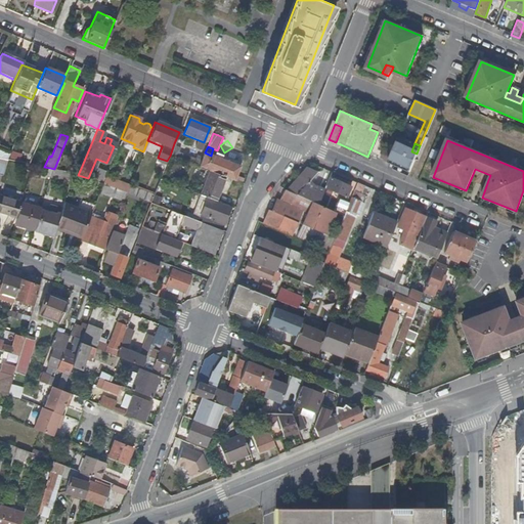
[(394,148),(387,164),(408,173),(415,158),(394,148)]
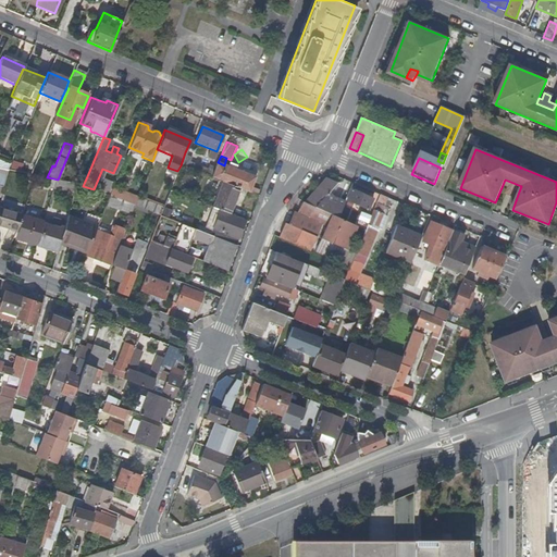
[(0,168),(3,169),(7,170),(9,163),(0,159),(0,168)]
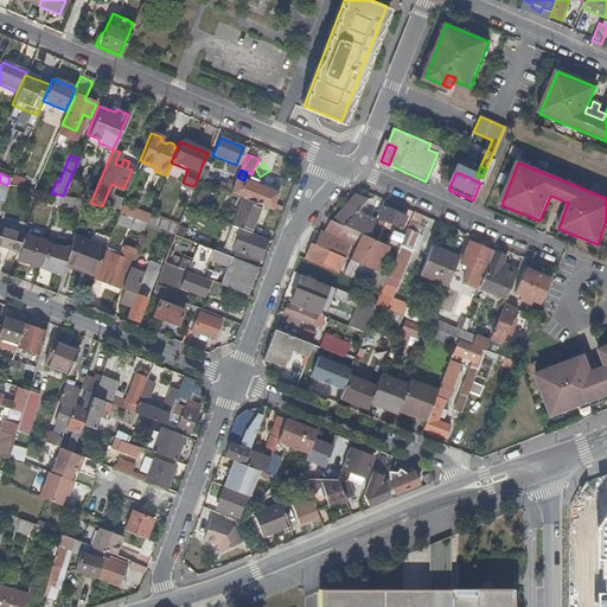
[(199,173),(197,180),(230,193),(234,186),(227,184),(206,176),(199,173)]
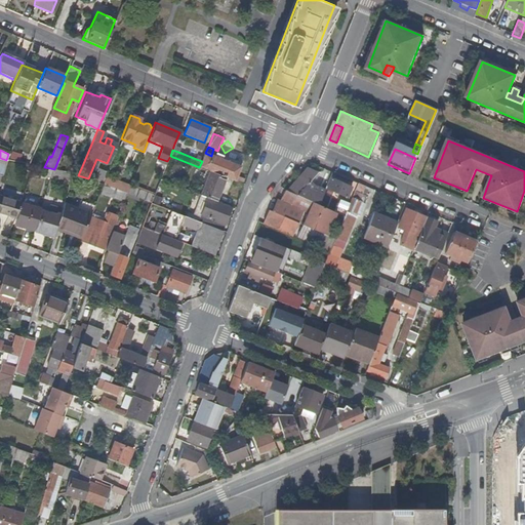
[(202,161),(199,167),(211,172),(226,177),(234,180),(239,168),(218,160),(219,159),(211,156),(205,153),(203,157),(202,161)]
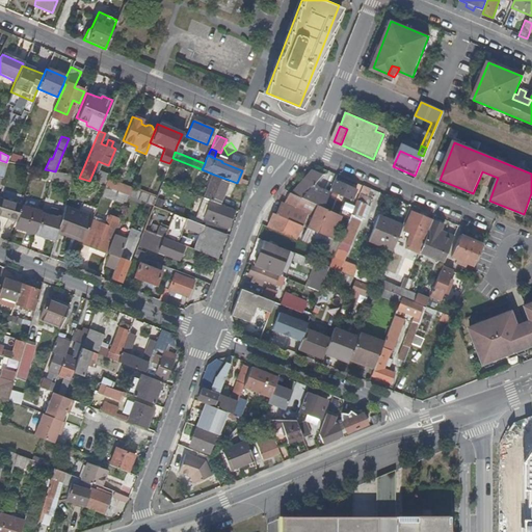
[(28,166),(25,165),(22,173),(29,175),(31,166),(28,166)]
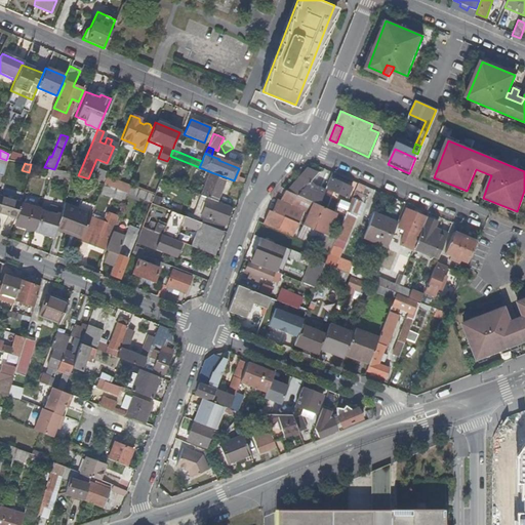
[(72,163),(69,172),(71,172),(72,172),(78,175),(82,166),(72,163)]
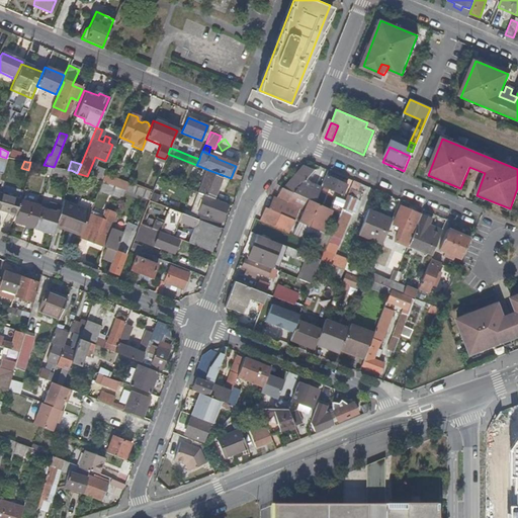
[(92,177),(101,180),(105,169),(97,165),(92,177)]
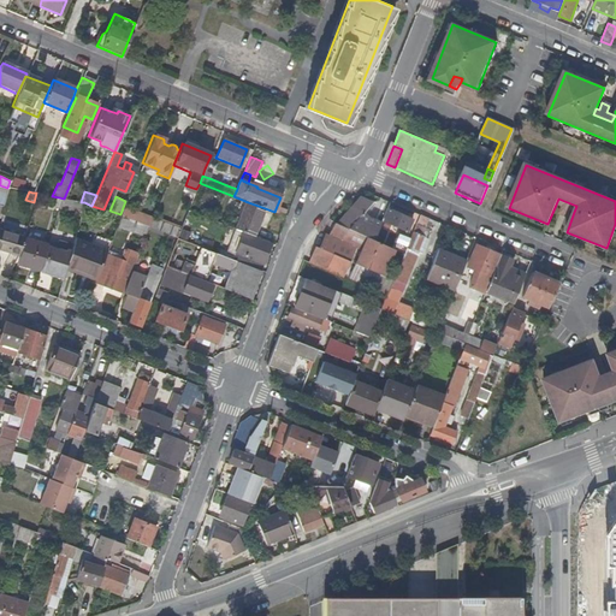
[(357,196),(333,224),(372,240),(379,225),(360,218),(372,202),(357,196)]
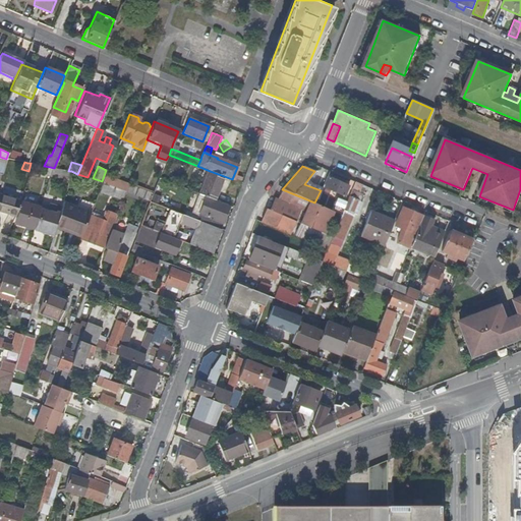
[(50,167),(48,175),(68,179),(70,171),(68,171),(54,168),(50,167)]
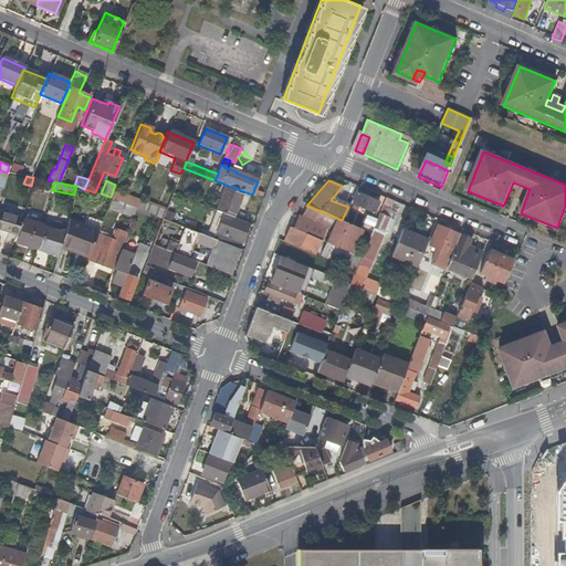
[(530,189),(513,182),(511,188),(514,190),(511,196),(517,199),(521,192),(527,195),(530,189)]
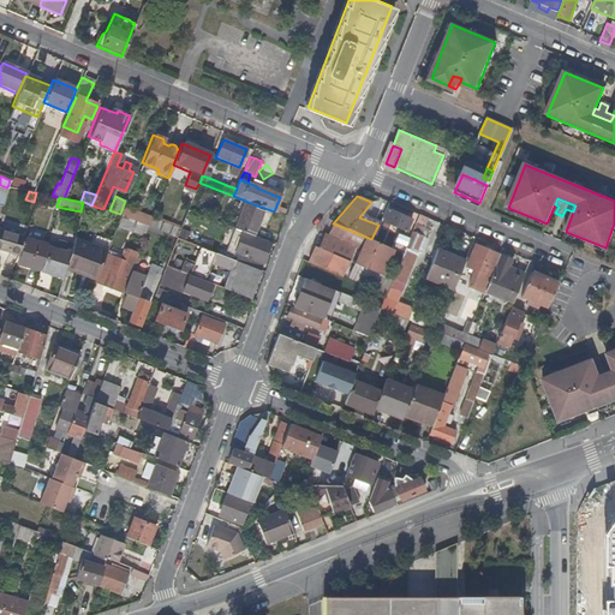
[(264,208),(248,202),(236,230),(234,228),(226,251),(216,248),(215,254),(197,246),(190,264),(180,261),(177,270),(203,280),(209,264),(226,270),(219,287),(248,298),(269,243),(254,236),(264,208)]
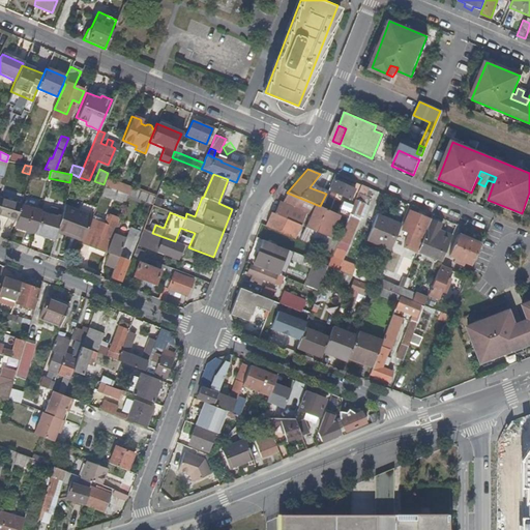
[(331,180),(328,189),(351,199),(354,189),(331,180)]
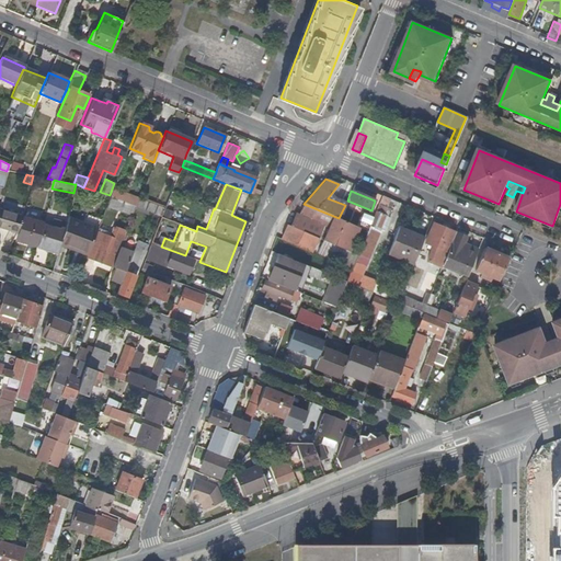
[(109,197),(105,205),(130,216),(135,207),(109,197)]
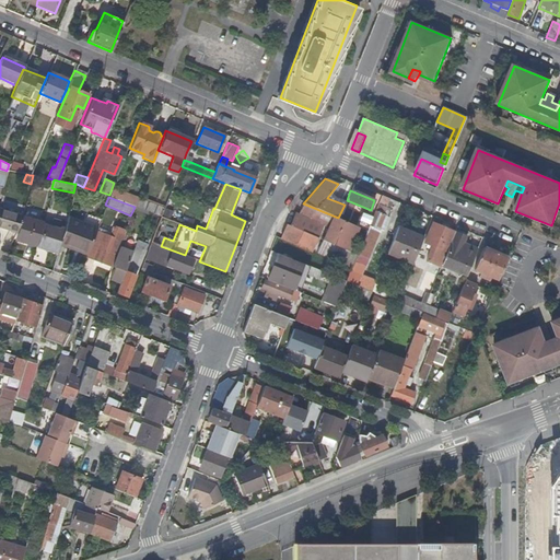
[(163,208),(138,197),(135,207),(147,211),(160,217),(163,208)]
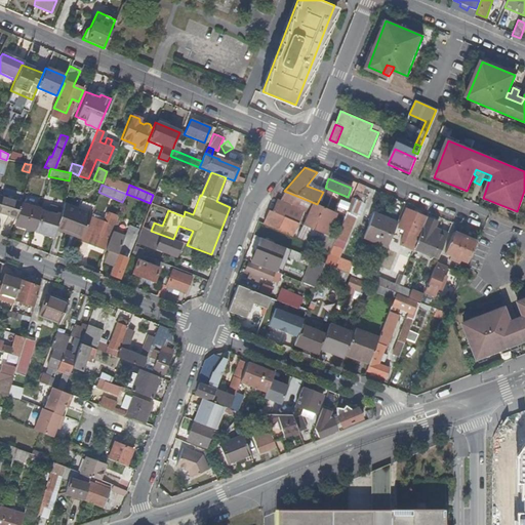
[(317,204),(284,191),(281,193),(277,202),(274,202),(269,214),(266,213),(260,226),(291,238),(300,212),(306,214),(301,227),(325,237),(335,212),(317,204)]
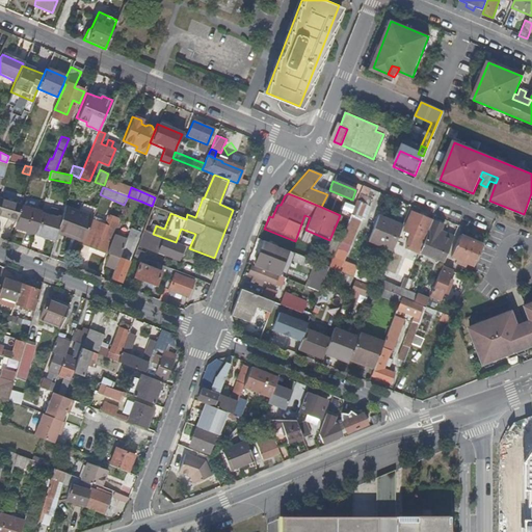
[(366,197),(357,194),(352,207),(347,218),(342,232),(339,240),(346,243),(357,216),(355,215),(360,203),(364,204),(366,197)]
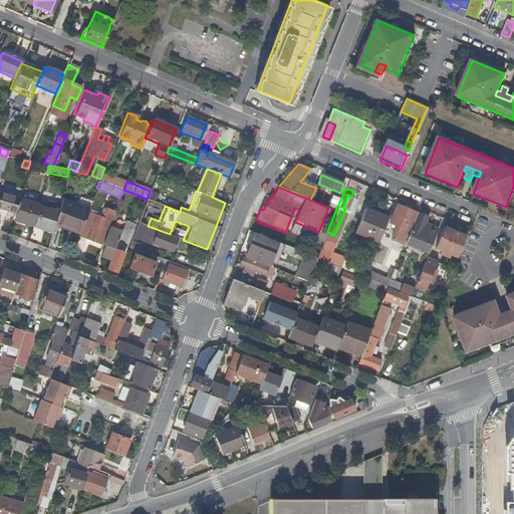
[(39,203),(0,192),(0,209),(15,214),(13,221),(32,227),(39,203)]
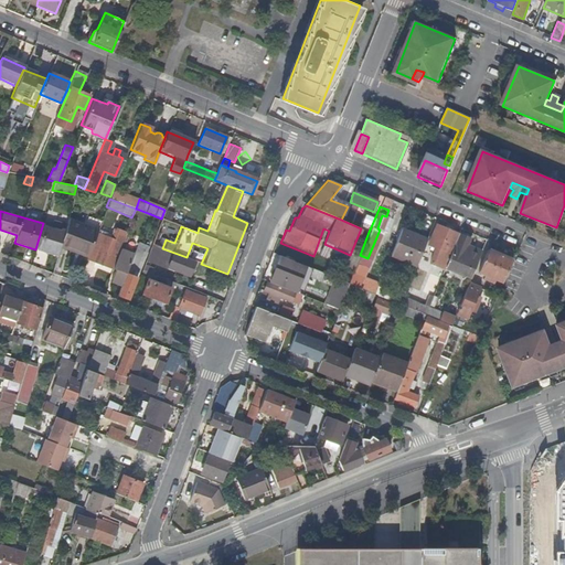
[(377,228),(380,230),(383,231),(388,217),(386,216),(382,215),(377,228)]
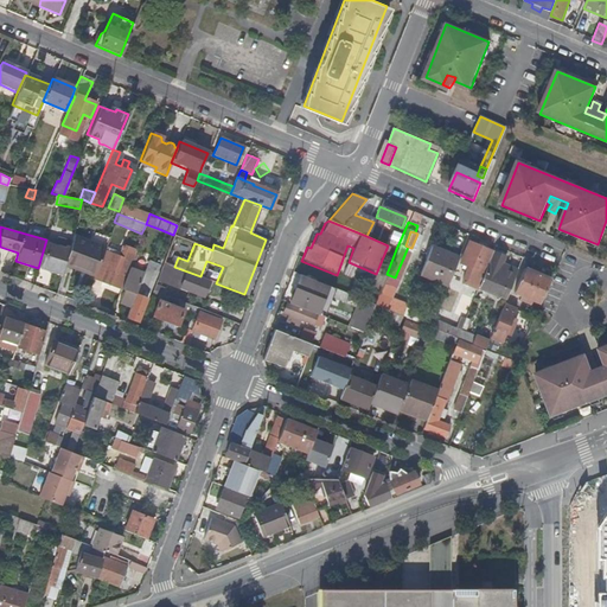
[(394,232),(389,246),(390,246),(396,249),(402,236),(394,232)]
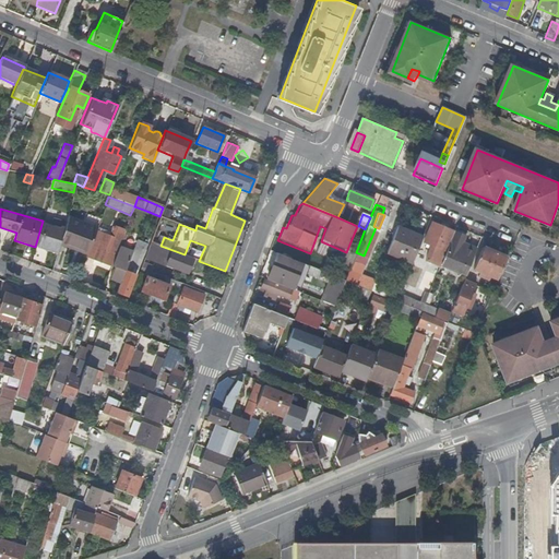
[(96,228),(67,217),(63,226),(59,245),(69,248),(69,246),(86,252),(91,241),(96,228)]
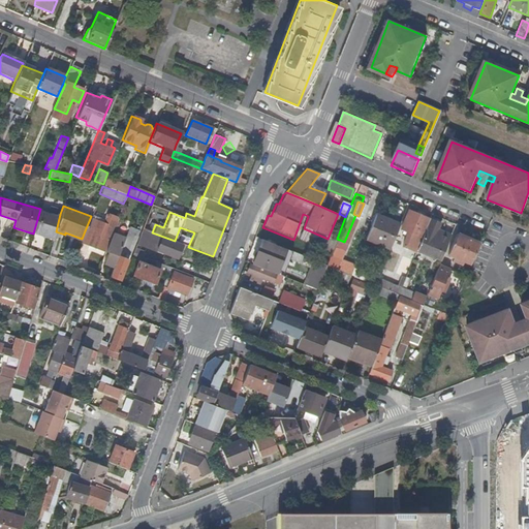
[(56,231),(60,214),(44,209),(43,213),(41,213),(36,235),(54,239),(56,231)]
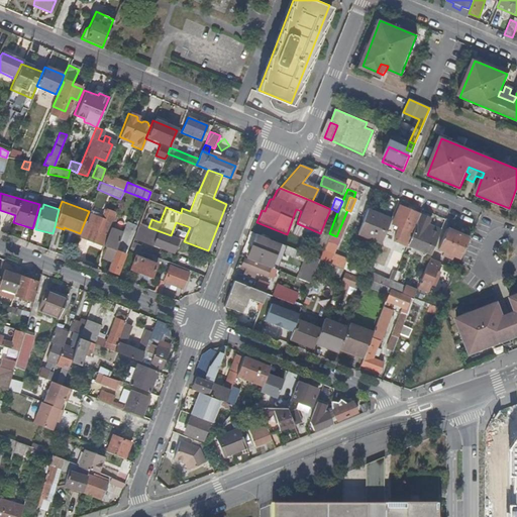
[(427,225),(429,219),(399,207),(391,225),(399,228),(393,241),(416,251),(427,225)]
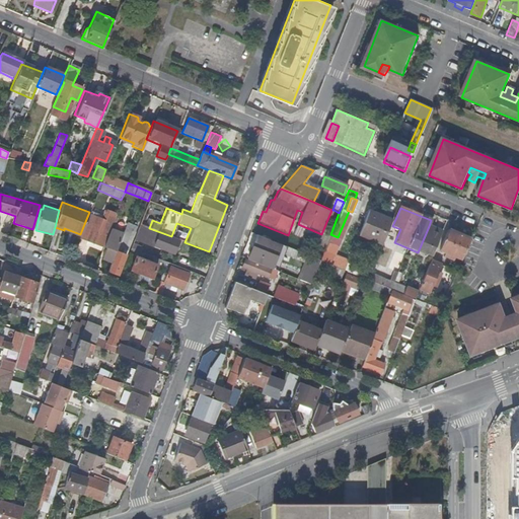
[(103,215),(114,219),(116,212),(106,209),(103,215)]
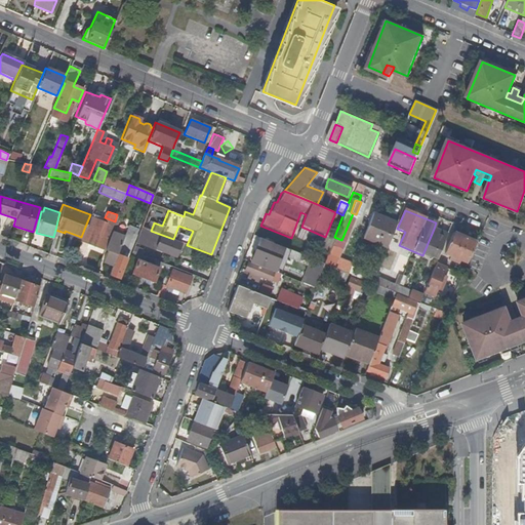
[(342,215),(337,212),(332,224),(334,225),(333,227),(337,229),(342,215)]
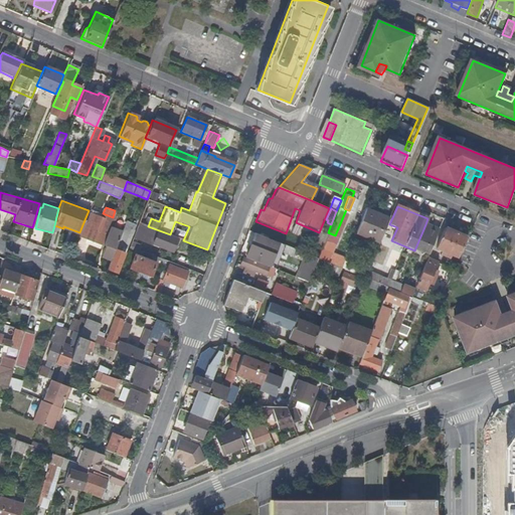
[(388,219),(365,209),(355,231),(378,241),(388,219)]
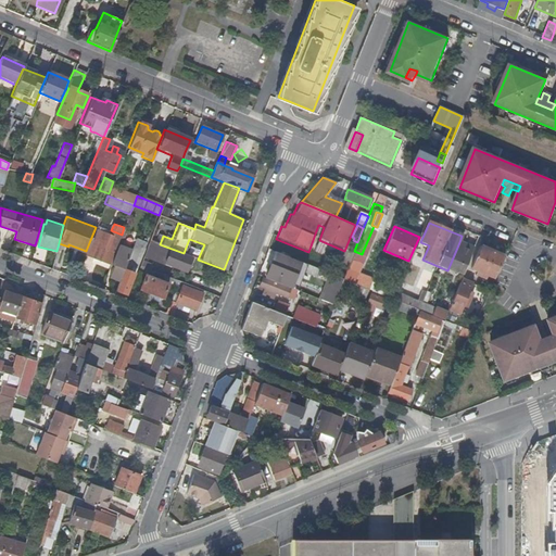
[(85,255),(110,265),(111,261),(117,244),(122,235),(111,230),(110,229),(105,240),(97,237),(95,242),(90,240),(86,251),(85,255)]
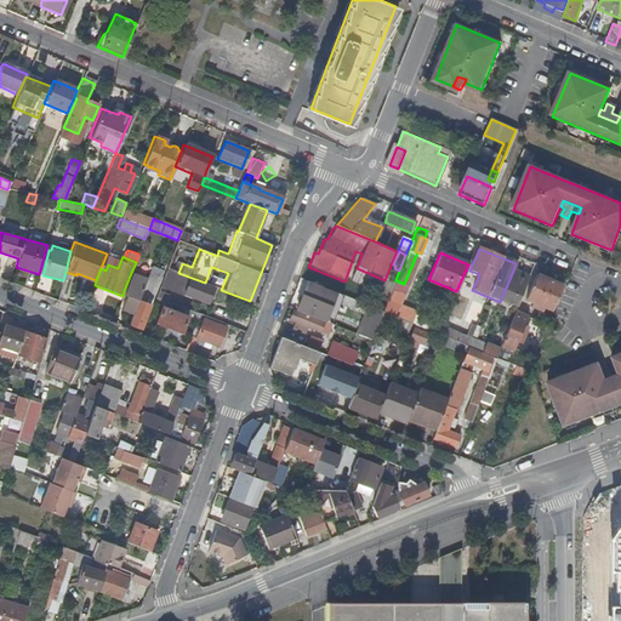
[(131,313),(127,323),(140,328),(148,306),(143,305),(155,274),(159,275),(163,268),(151,263),(144,278),(131,313)]
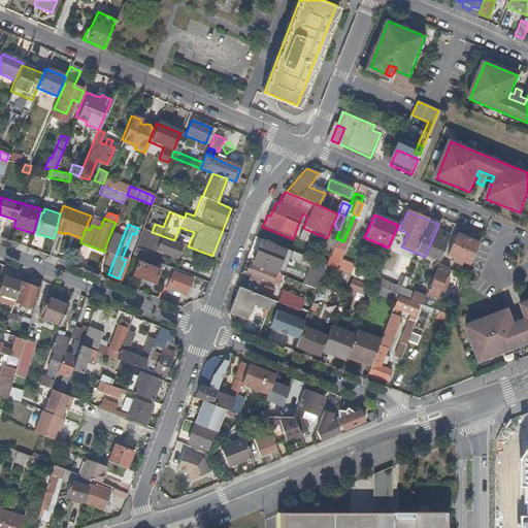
[(141,228),(140,229),(134,244),(155,253),(157,245),(177,254),(182,243),(174,240),(152,232),(141,228)]
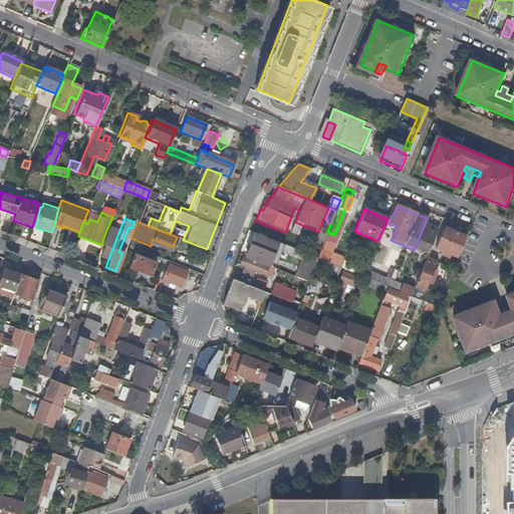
[(318,232),(295,222),(290,233),(321,246),(324,239),(326,235),(318,232)]
